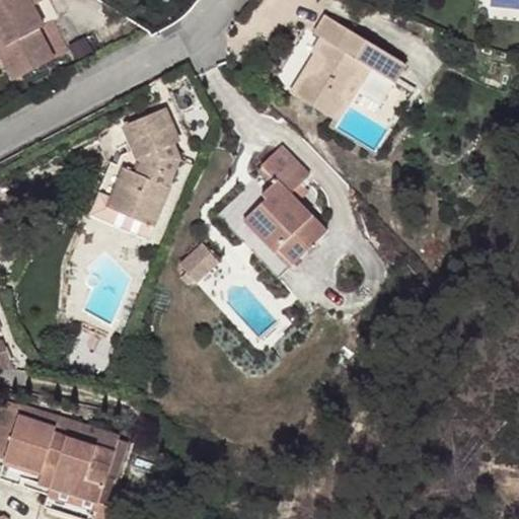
[(0,0),(0,13),(24,5),(28,3),(27,0),(0,0)]
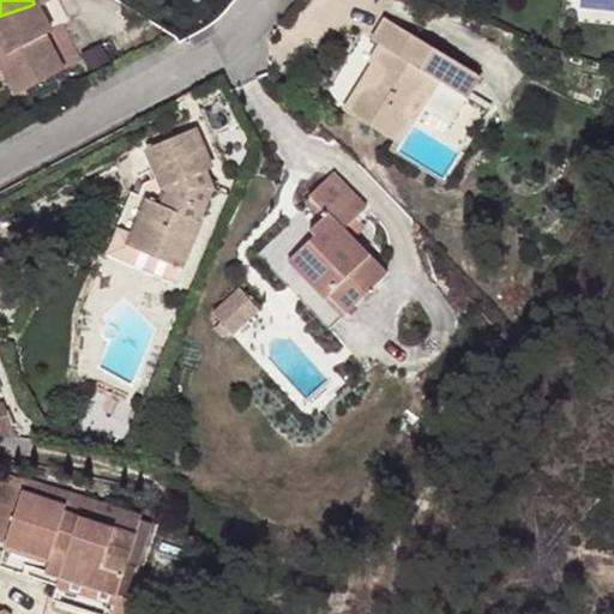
[(42,0),(34,4),(29,6),(0,16),(0,78),(14,113),(84,83),(62,36),(49,42),(43,28),(62,19),(53,0),(42,0)]
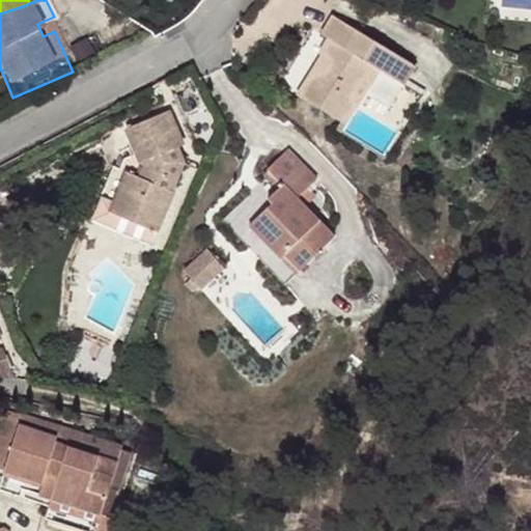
[(403,118),(338,52),(320,66),(326,73),(280,116),(350,187),(367,168),(333,136),(361,111),(387,136),(403,118)]
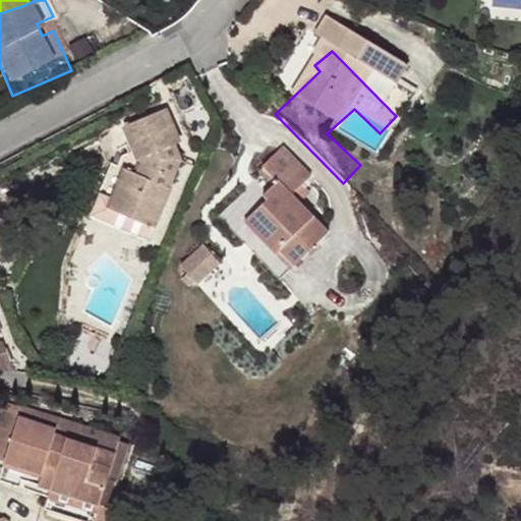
[(125,178),(123,189),(129,192),(118,231),(159,246),(181,191),(173,187),(175,180),(174,177),(169,166),(185,160),(167,125),(126,141),(139,166),(133,170),(127,174),(125,178)]
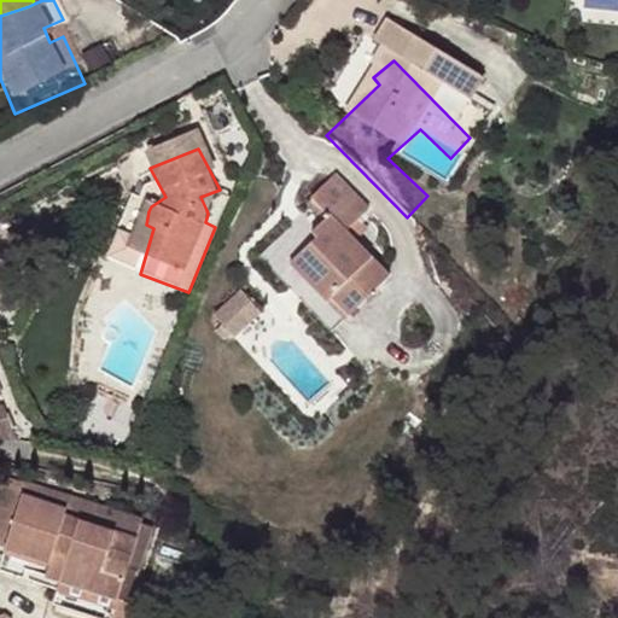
[(318,309),(334,327),(377,285),(359,267),(333,240),(356,219),(321,184),(297,208),(302,213),(314,227),(298,242),(303,248),(275,274),(313,313),(318,309)]
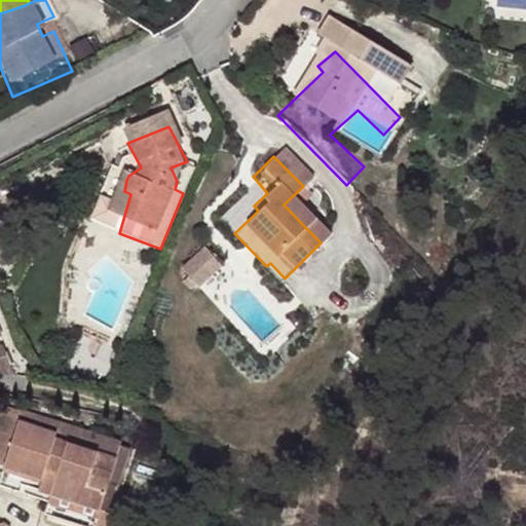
[(130,194),(124,191),(113,188),(99,225),(119,233),(130,194)]
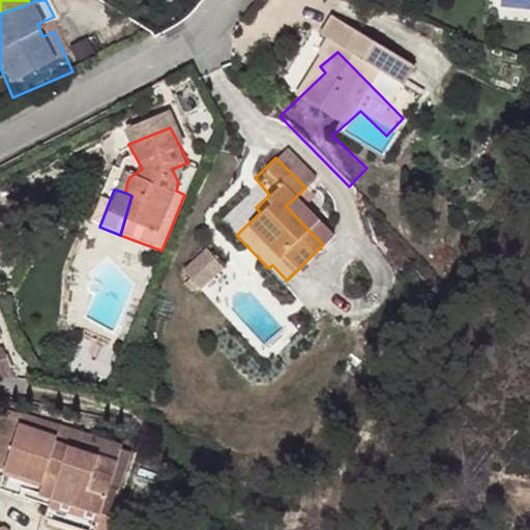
[(171,278),(189,299),(213,276),(195,257),(171,278)]
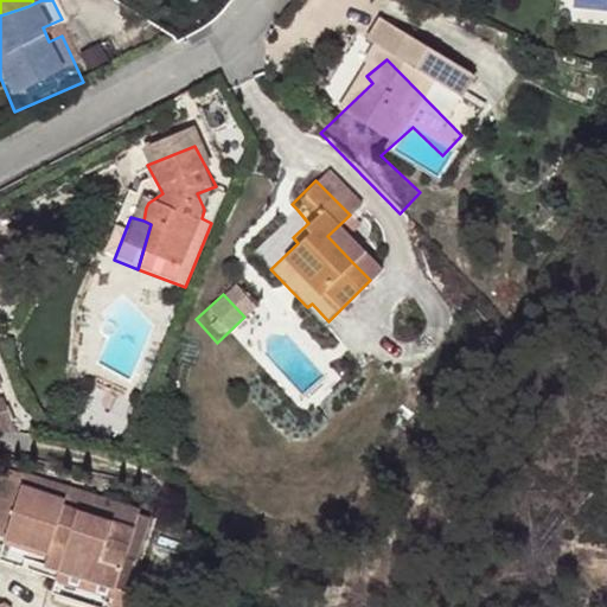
[(0,536),(5,538),(21,484),(25,474),(0,466),(0,536)]
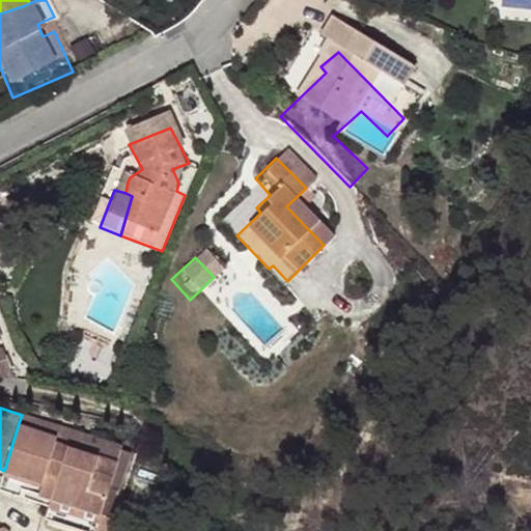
[(71,440),(19,423),(4,471),(4,472),(55,487),(46,519),(83,530),(93,530),(117,462),(68,446),(71,440)]
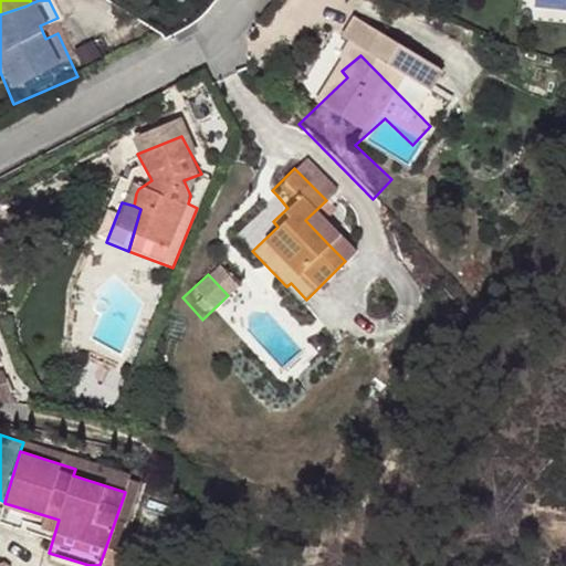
[(75,469),(73,475),(125,492),(130,475),(79,458),(75,469)]
